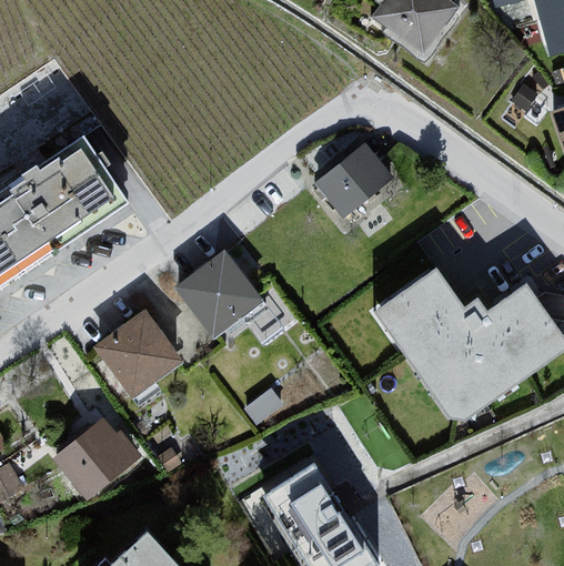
[(386,0),(373,18),(426,58),(460,8),(446,0),(386,0)]
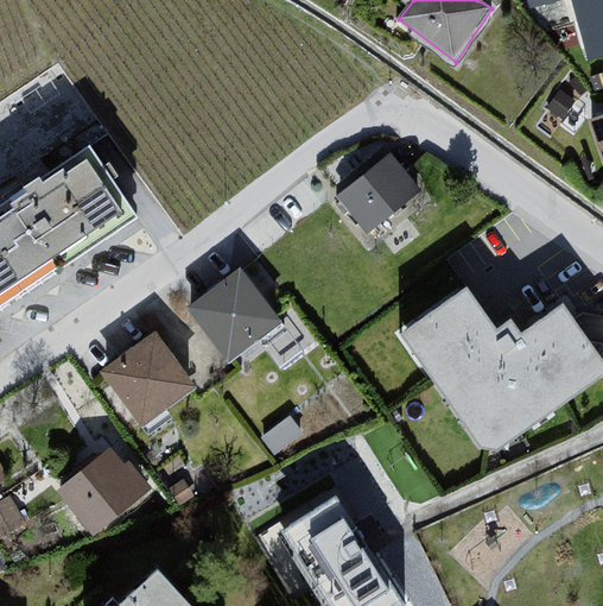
[(529,0),(532,11),(562,0),(572,0),(586,57),(602,55),(602,0),(529,0)]
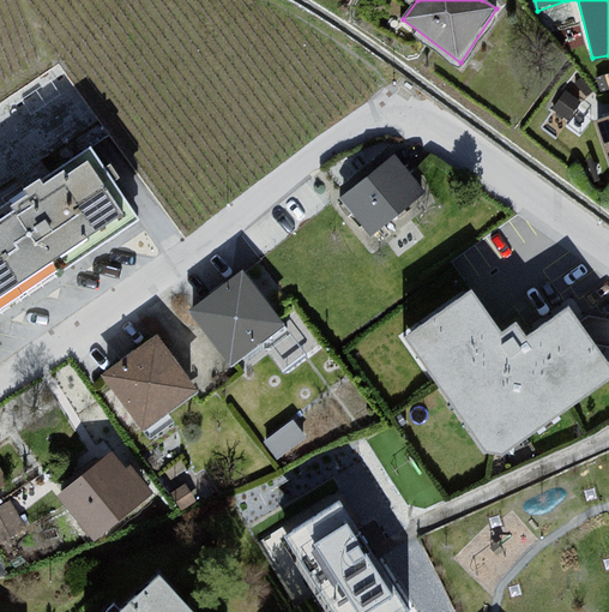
[(608,114),(592,119),(608,161),(608,114)]
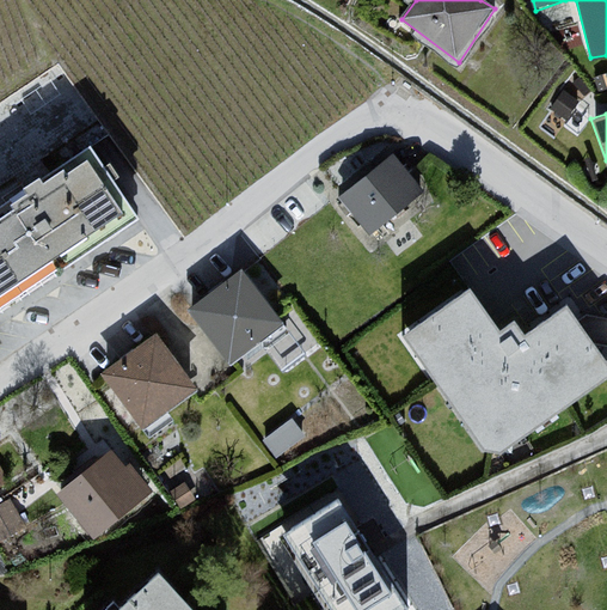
[(0,305),(135,220),(84,150),(0,203),(0,305)]
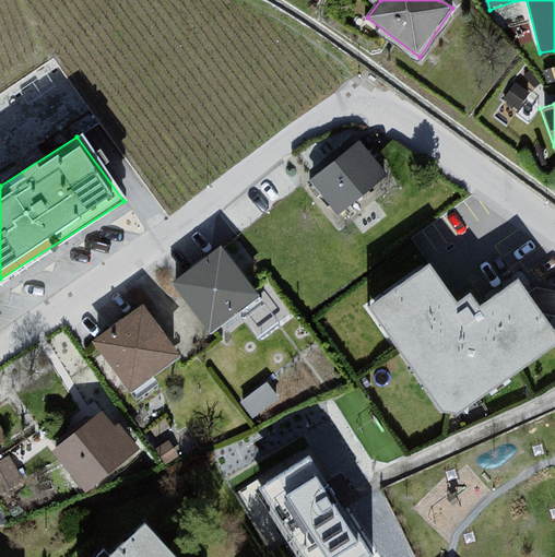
[(357,146),(310,181),(339,213),(388,174),(357,146)]
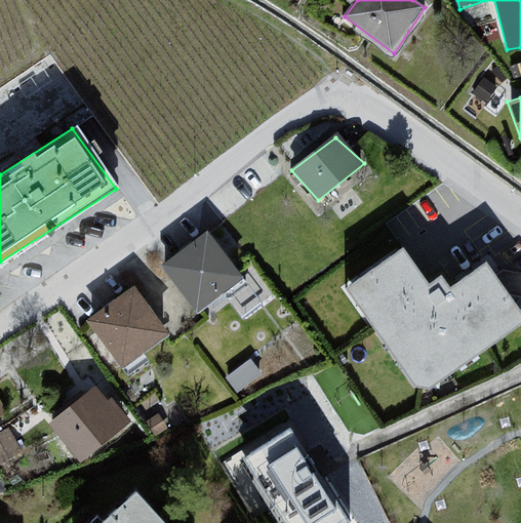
[(206,232),(162,265),(197,311),(242,276),(206,232)]
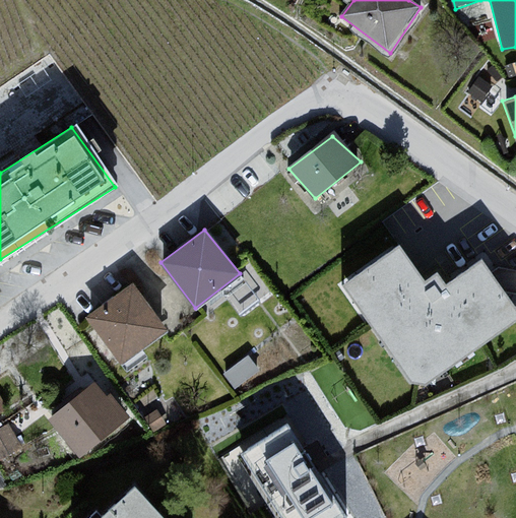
[(452,307),(416,255),(362,295),(429,395),(446,400),(515,352),(515,292),(504,273),(452,307)]
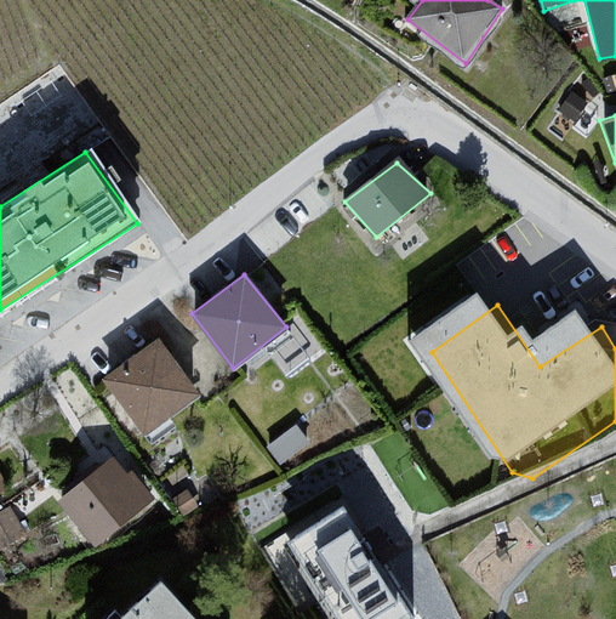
[(154,338),(98,378),(143,432),(199,397),(154,338)]
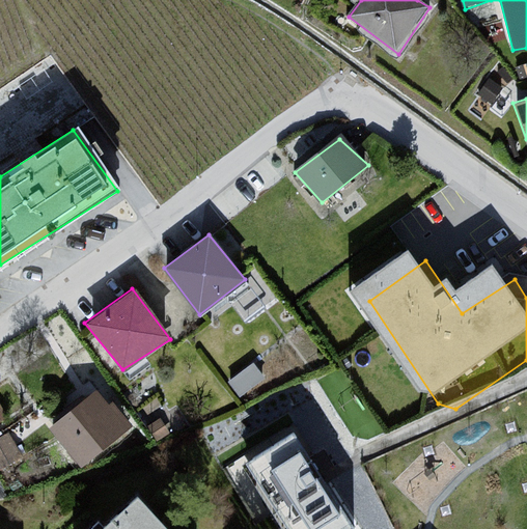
[(0,386),(0,417),(9,415),(0,386)]
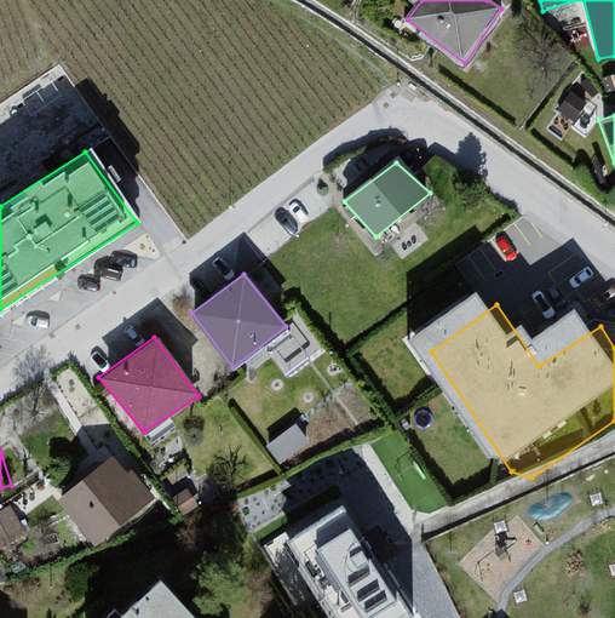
[(113,452),(59,501),(92,549),(150,499),(113,452)]
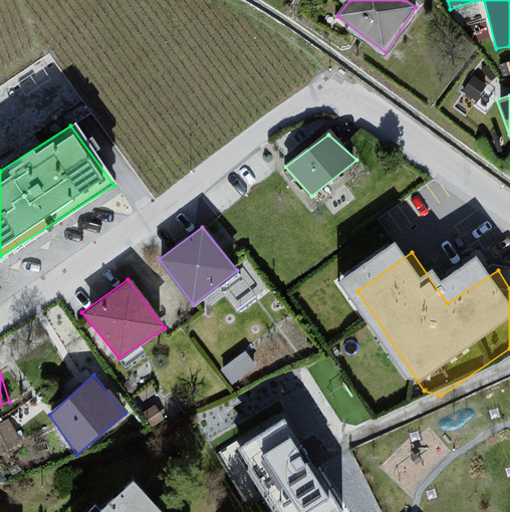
[(350,511),(302,431),(251,462),(281,511),(350,511)]
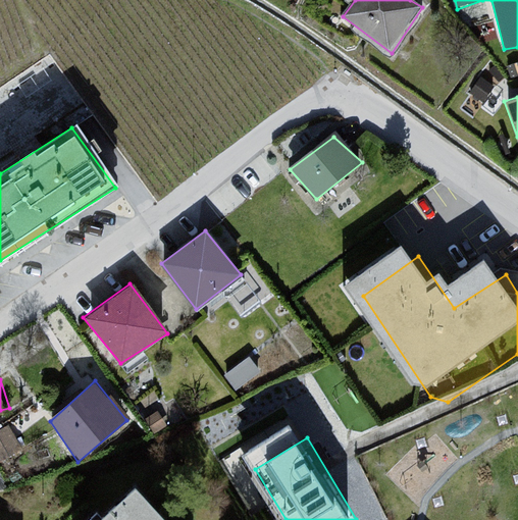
[(164,519),(133,486),(96,519),(164,519)]
